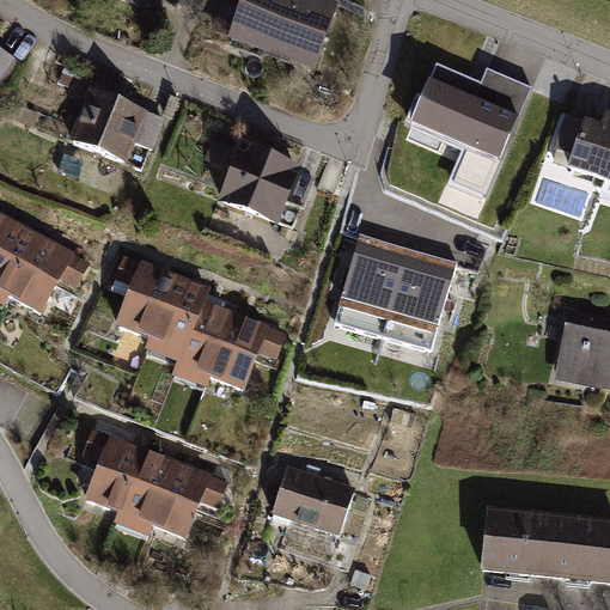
[(331,5),(316,0),(242,0),(230,36),(311,63),(331,5)]
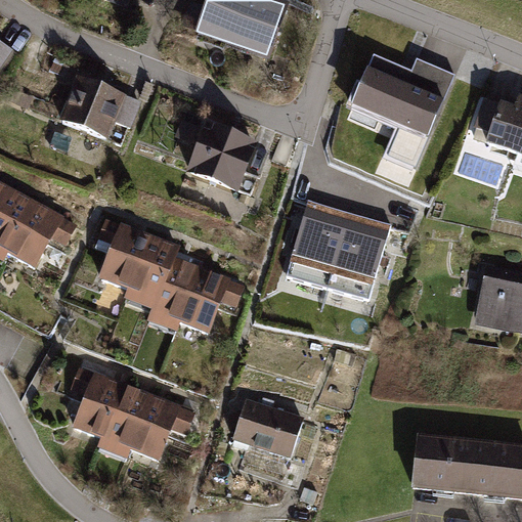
[(0,74),(16,51),(0,39),(0,74)]
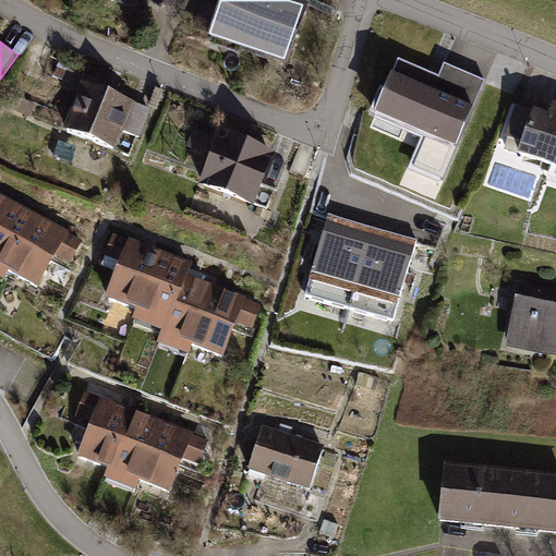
[(437,72),(397,56),(375,109),(422,129),(407,166),(442,180),(484,79),(442,61),(437,72)]
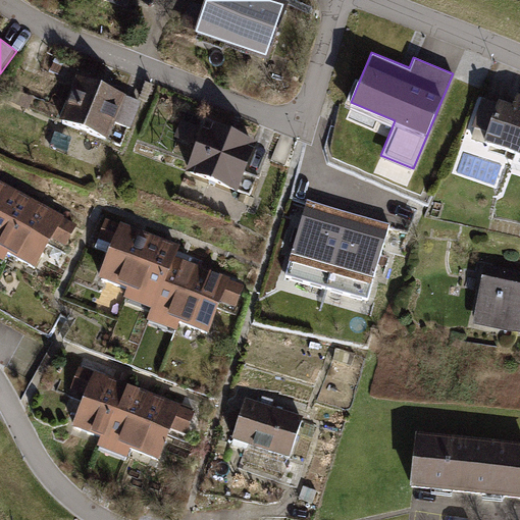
[(122,93),(73,75),(58,117),(106,135),(122,93)]
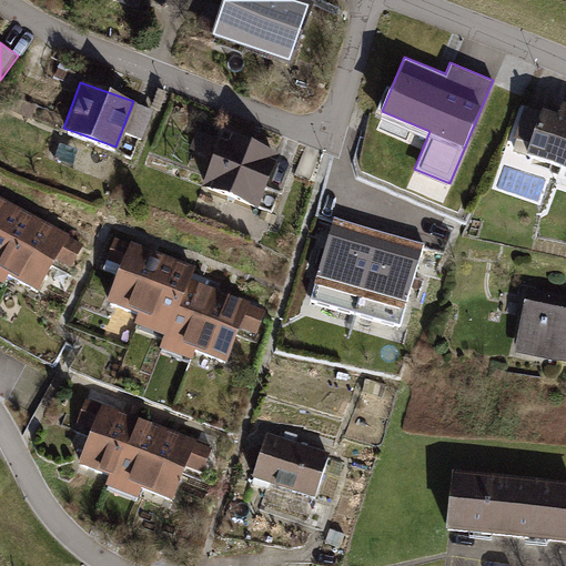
[(565,99),(564,99),(559,114),(543,109),(528,152),(565,164),(565,99)]
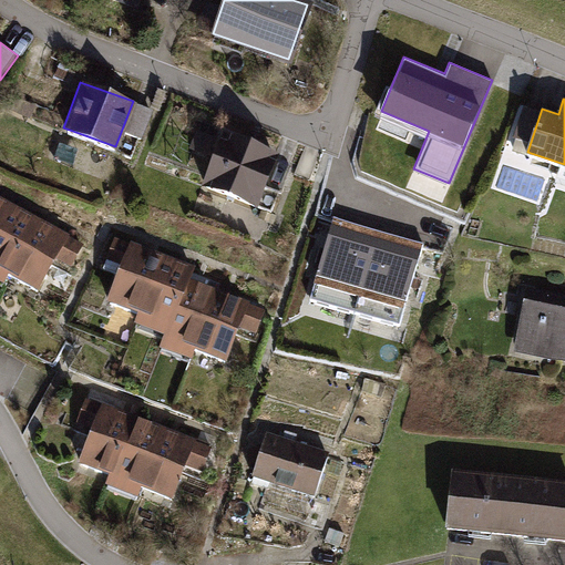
[(274,151),(224,135),(207,184),(258,201),(274,151)]
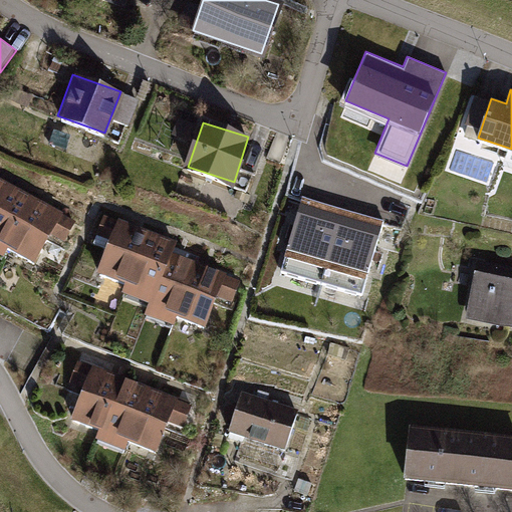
[(0,209),(13,185),(0,178),(0,209)]
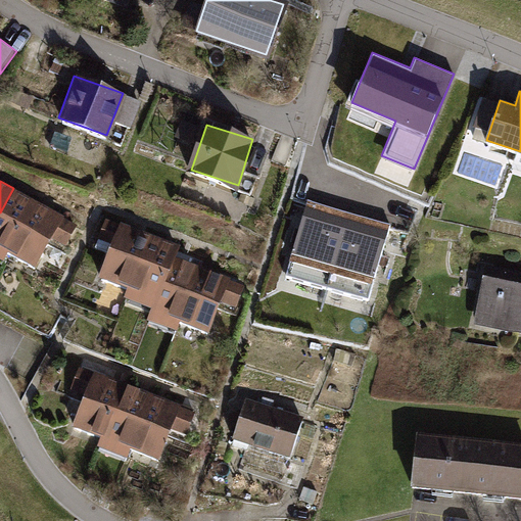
[(41,203),(13,188),(0,212),(0,252),(10,259),(41,203)]
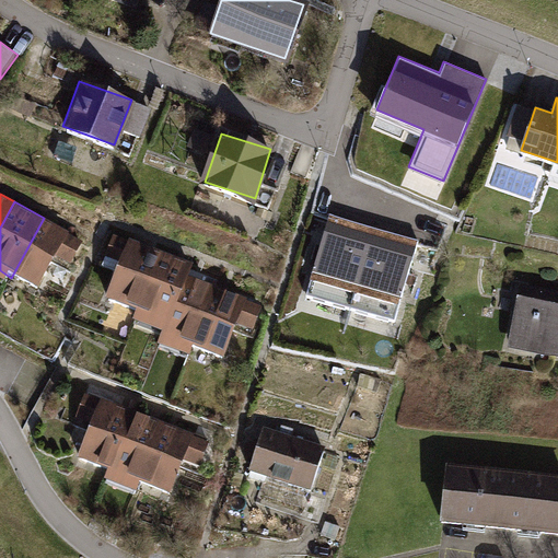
[(379,228),(339,216),(316,292),(356,304),(379,228)]
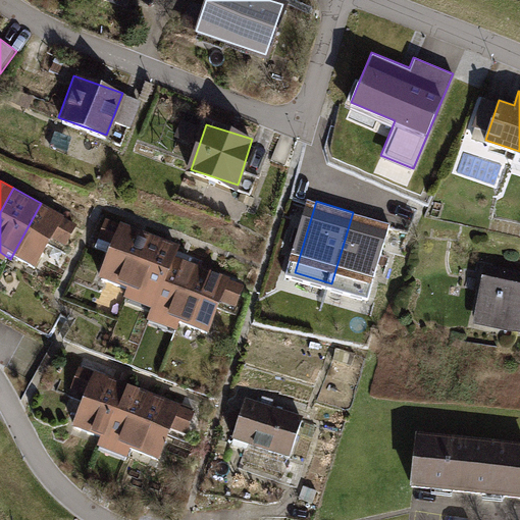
[(80,224),(41,203),(10,259),(34,271),(51,240),(66,248),(80,224)]
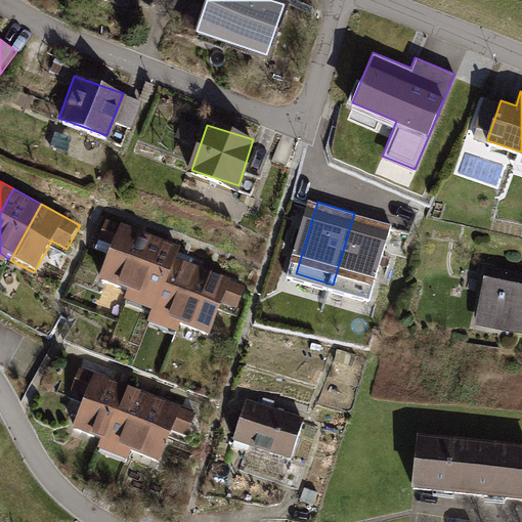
[(390,223),(354,213),(333,285),(368,295),(390,223)]
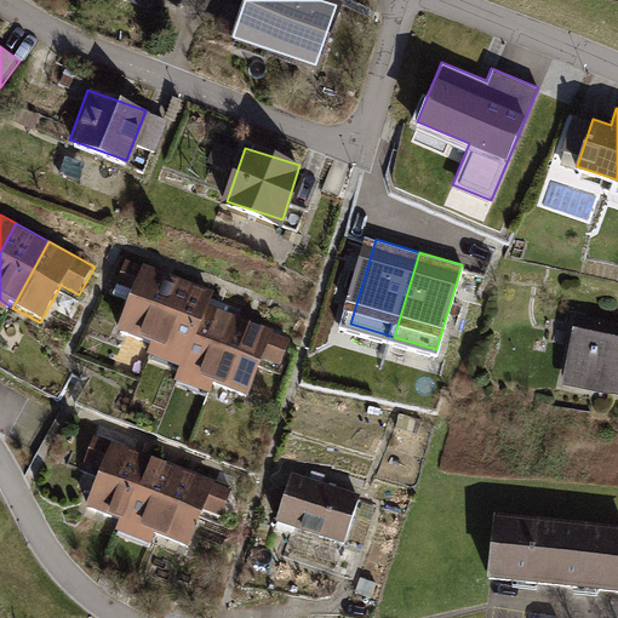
[(115,328),(148,342),(172,274),(125,256),(115,281),(130,287),(115,328)]
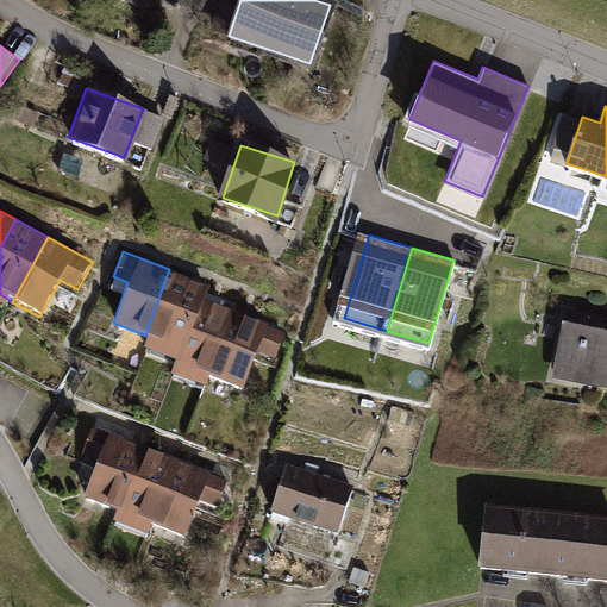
[(143,344),(174,358),(205,299),(210,285),(169,269),(145,336),(143,344)]
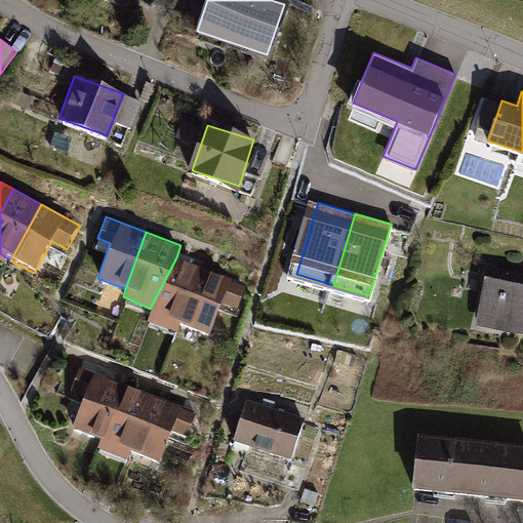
[(146,320),(176,332),(179,324),(200,266),(176,257),(150,309),(146,320)]
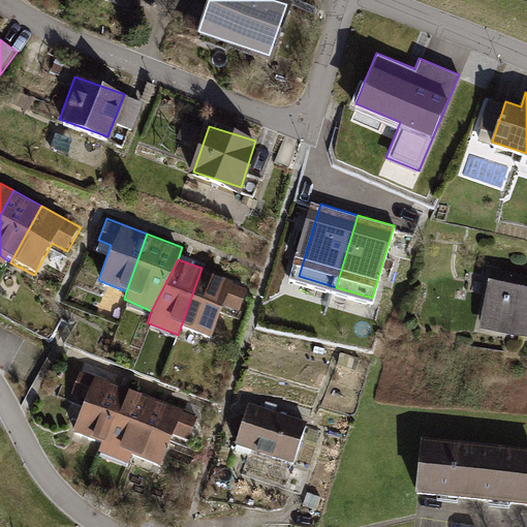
[(526,274),(494,267),(479,328),(526,338),(526,274)]
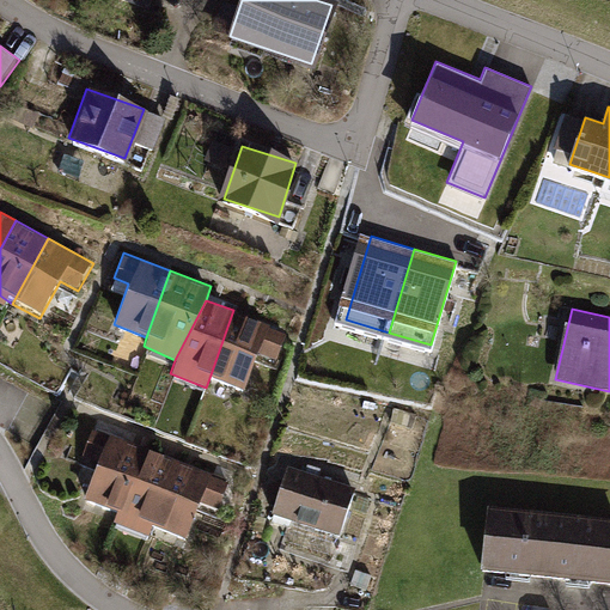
[(285,331),(233,310),(209,378),(244,389),(256,353),(274,358),(285,331)]
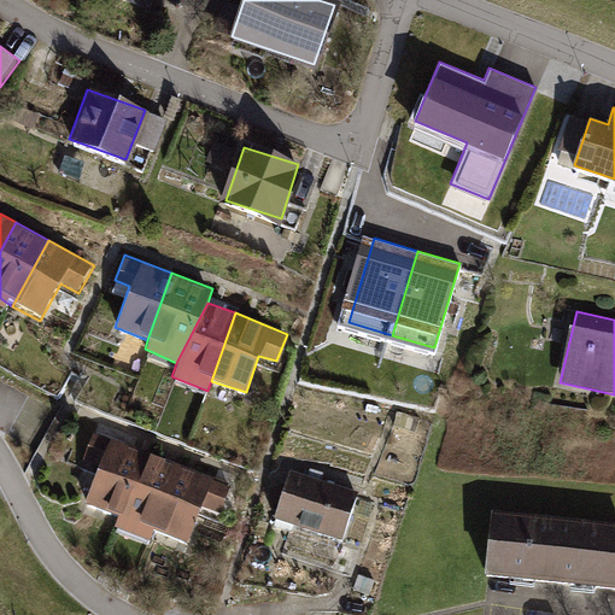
[(397,411),(392,425),(414,432),(419,420),(397,411)]
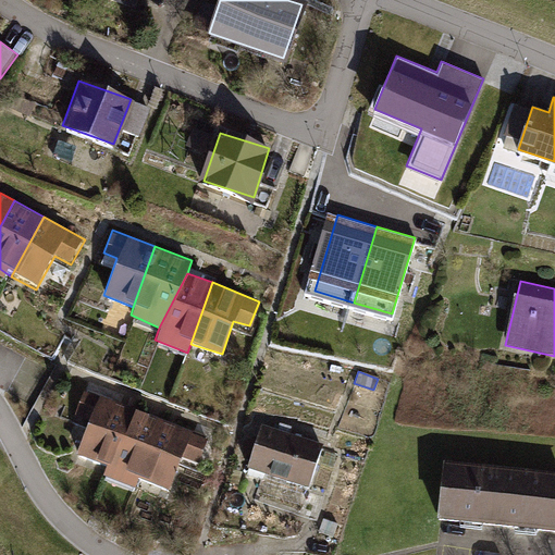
[(74,453),(106,466),(130,406),(84,391),(74,419),(86,422),(74,453)]
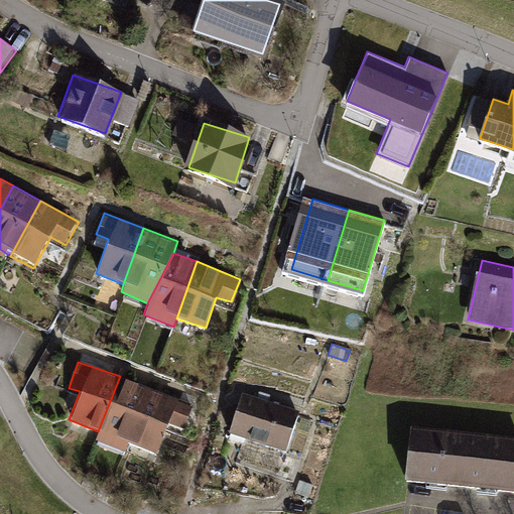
[(147,387),(120,376),(98,431),(95,439),(123,452),(127,443),(147,387)]
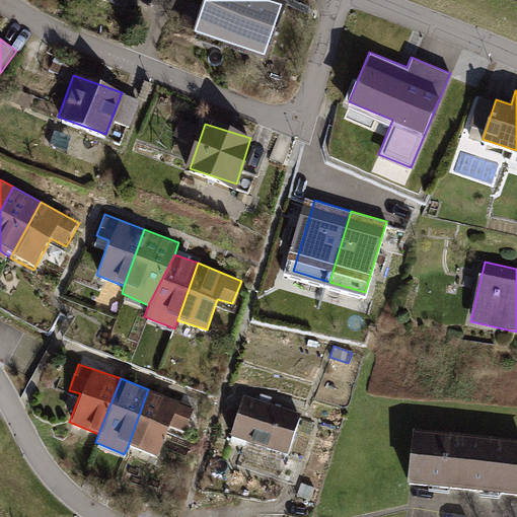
[(191,408),(148,389),(128,446),(158,457),(169,424),(183,429),(191,408)]
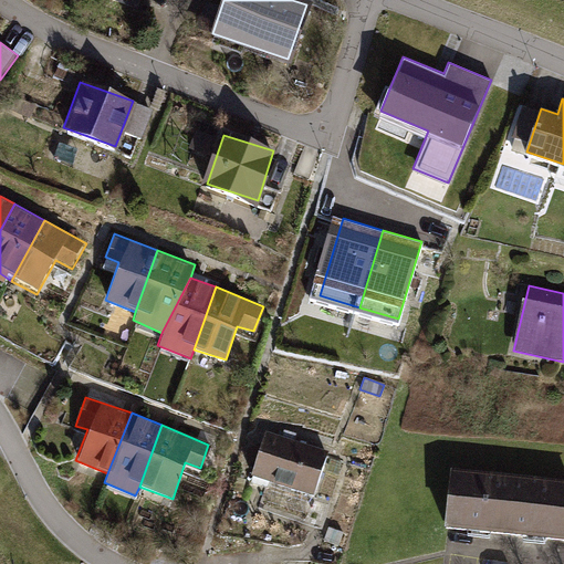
[(327,450),(264,429),(250,472),(313,493),(327,450)]
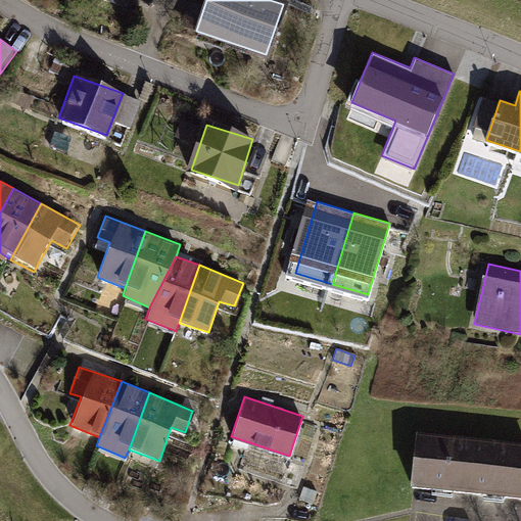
[(520,444),(418,433),(412,484),(520,496),(520,444)]
